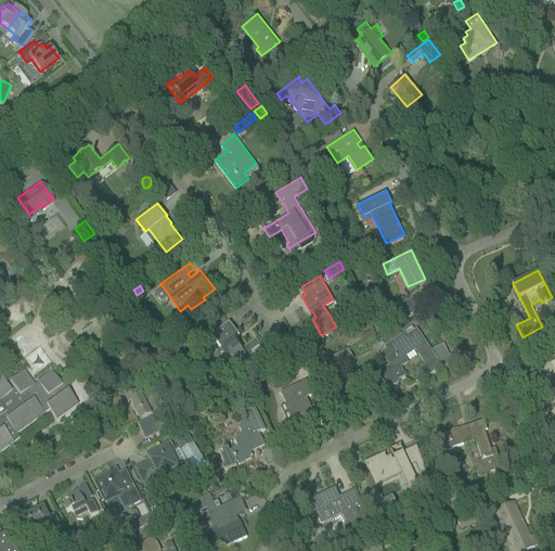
[(413,295),(395,305),(397,310),(401,318),(410,314),(420,308),(416,300),(413,295)]
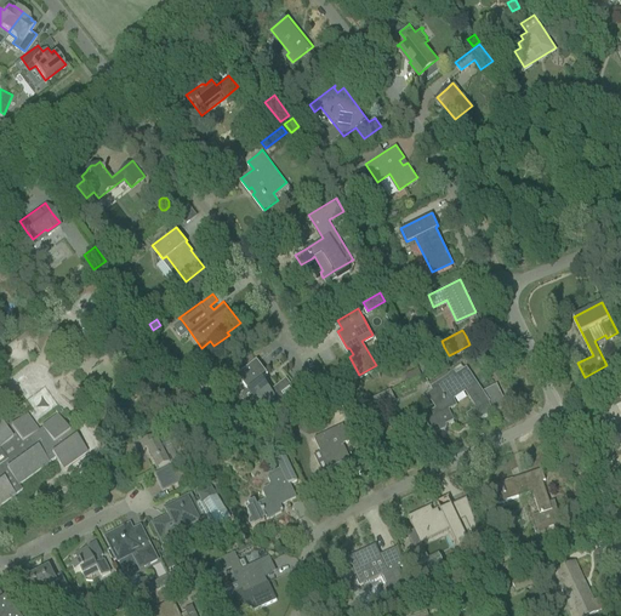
[(268,372),(256,358),(237,374),(257,399),(251,404),(257,412),(274,401),(297,391),(286,376),(272,387),(263,376),(268,372)]
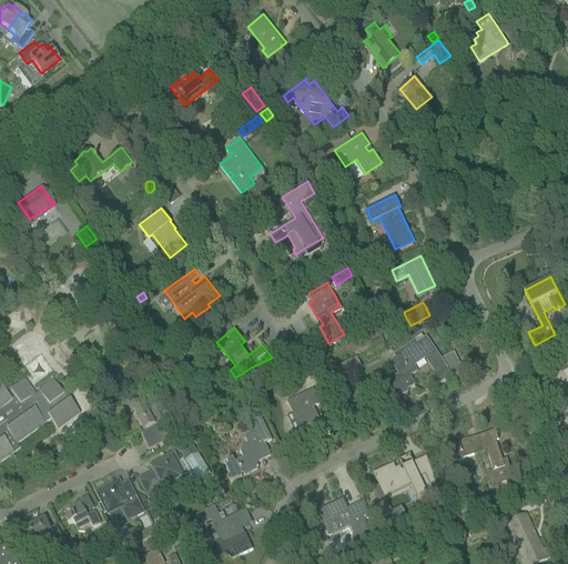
[(383,384),(379,386),(383,394),(388,404),(394,401),(396,398),(394,393),(396,393),(398,394),(408,390),(408,388),(408,385),(412,384),(413,385),(415,384),(414,383),(415,383),(415,382),(409,372),(417,369),(415,363),(426,355),(437,373),(435,374),(434,374),(433,373),(426,378),(430,385),(433,384),(463,370),(463,369),(462,370),(454,353),(443,358),(427,334),(424,335),(422,331),(412,338),(411,339),(408,336),(392,348),(395,352),(394,352),(396,355),(391,359),(398,371),(396,373),(395,374),(396,378),(387,382),(384,380),(383,384)]
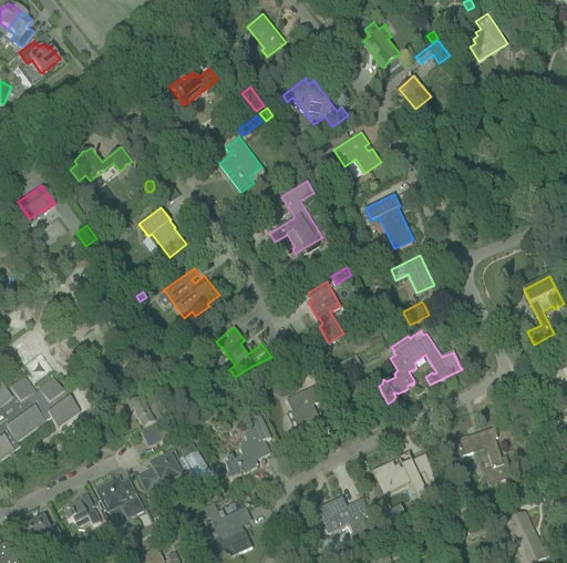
[(277,340),(286,356),(298,348),(289,333),(277,340)]
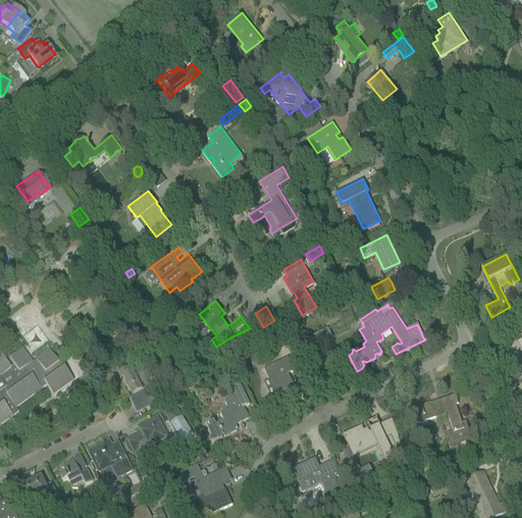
[(164,320),(158,324),(163,331),(169,326),(164,320)]
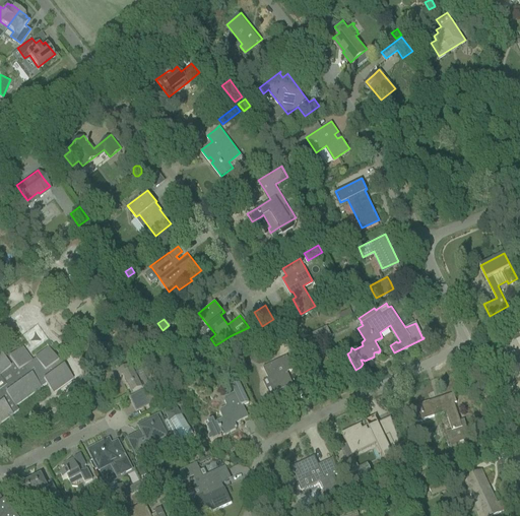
[(302,335),(294,339),(297,346),(305,342),(302,335)]
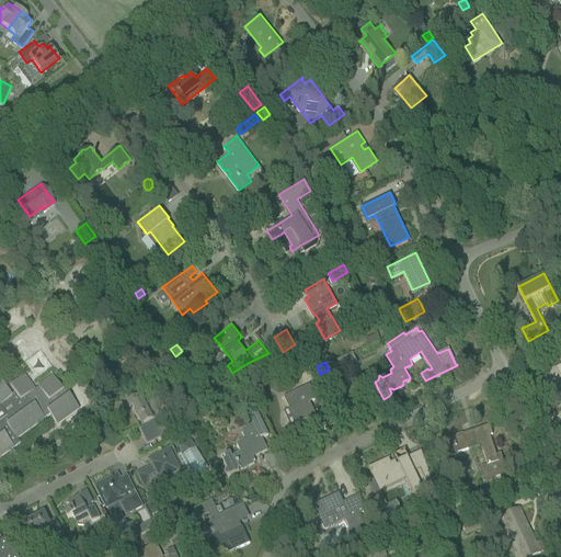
[(0,454),(20,440),(16,435),(49,412),(57,422),(79,406),(68,391),(64,386),(63,387),(52,373),(37,384),(38,385),(35,387),(24,373),(19,377),(14,371),(7,376),(2,372),(0,372),(0,454)]
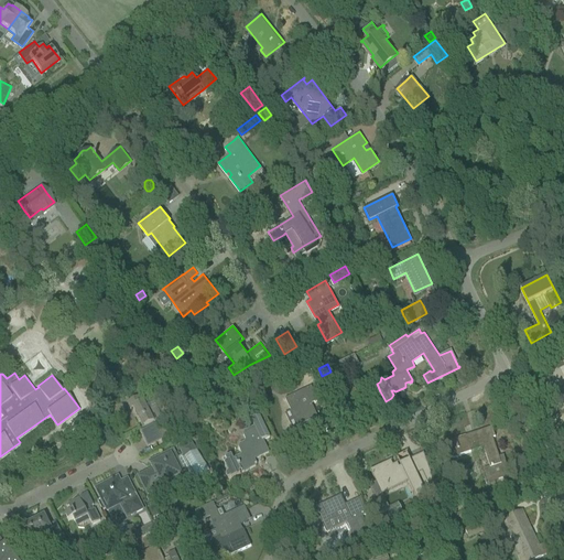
[(312,384),(285,397),(293,413),(299,423),(304,421),(305,423),(313,419),(312,418),(317,415),(310,399),(316,396),(317,398),(318,398),(314,388),(312,384)]
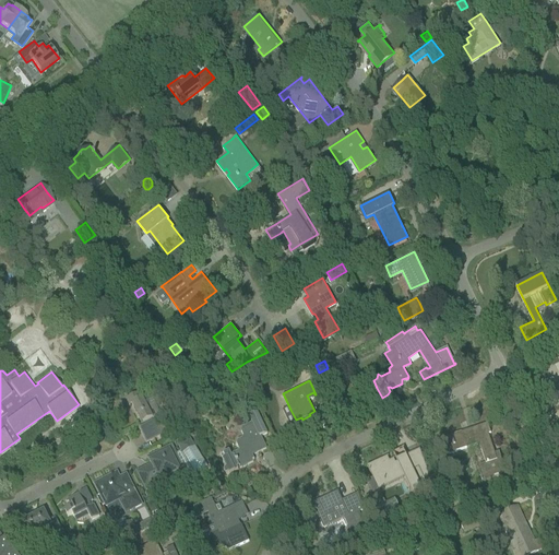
[(138,390),(126,397),(129,403),(132,401),(142,421),(144,420),(146,424),(140,427),(146,440),(156,435),(162,433),(164,437),(171,433),(165,421),(162,422),(159,416),(163,415),(161,411),(159,412),(155,403),(156,402),(149,406),(142,396),(141,396),(138,390)]
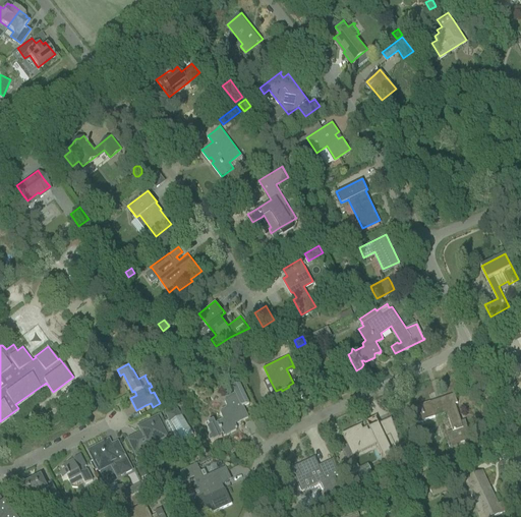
[(213,439),(214,440),(222,436),(222,435),(237,426),(235,421),(248,415),(243,404),(249,401),(240,382),(233,385),(235,389),(234,390),(234,392),(226,395),(225,399),(227,403),(226,405),(222,407),(221,410),(223,416),(217,419),(218,421),(217,422),(214,418),(209,420),(211,424),(208,426),(211,434),(210,435),(209,437),(210,439),(212,439),(213,439)]
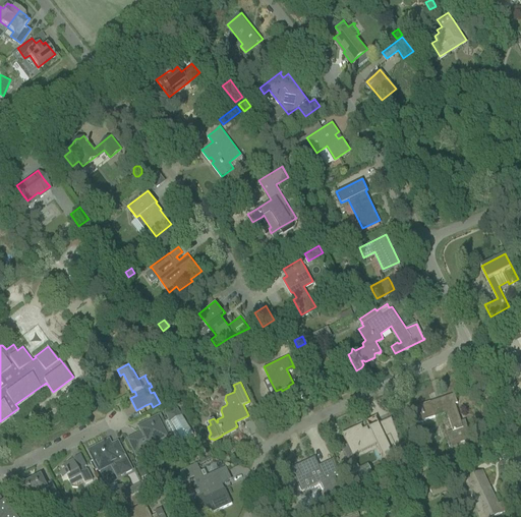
[(455,392),(412,406),(416,416),(417,420),(447,411),(447,412),(453,431),(448,433),(451,444),(462,440),(471,437),(465,418),(461,419),(455,402),(458,401),(455,392)]
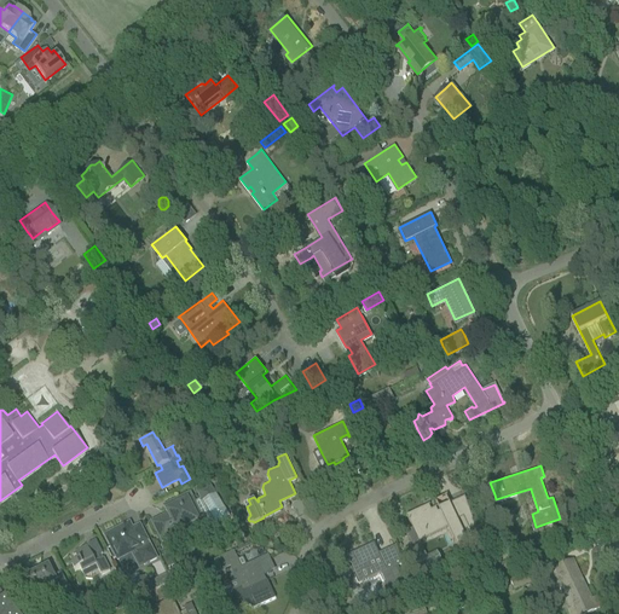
[(168,511),(152,520),(157,531),(162,538),(166,536),(169,542),(178,538),(177,536),(204,521),(208,528),(218,522),(218,521),(220,520),(221,522),(225,522),(226,521),(227,519),(225,516),(229,514),(215,491),(209,481),(197,488),(202,497),(196,500),(190,490),(171,500),(172,504),(166,508),(168,511)]
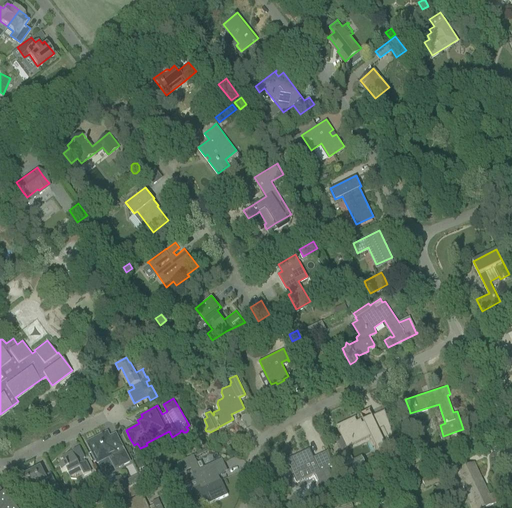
[(342,435),(335,439),(340,449),(347,446),(348,445),(354,443),(371,435),(377,447),(378,451),(387,446),(386,444),(392,442),(389,435),(393,433),(390,423),(389,423),(383,426),(378,428),(372,414),(369,409),(360,413),(363,418),(364,421),(360,423),(358,424),(357,419),(355,415),(336,424),(342,435)]
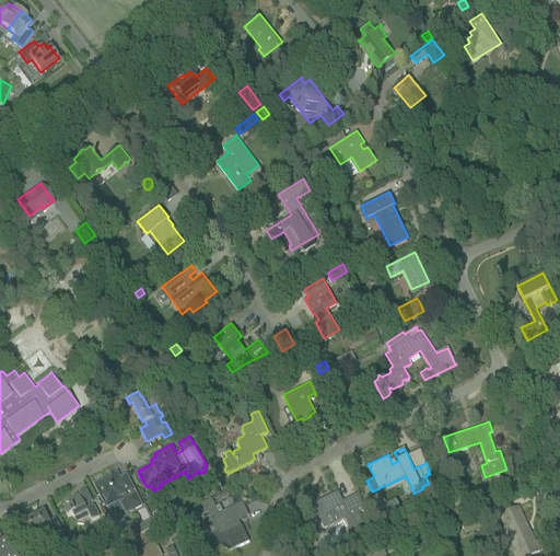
[(268,459),(271,465),(279,461),(275,452),(273,451),(272,450),(265,453),(264,458),(268,459)]
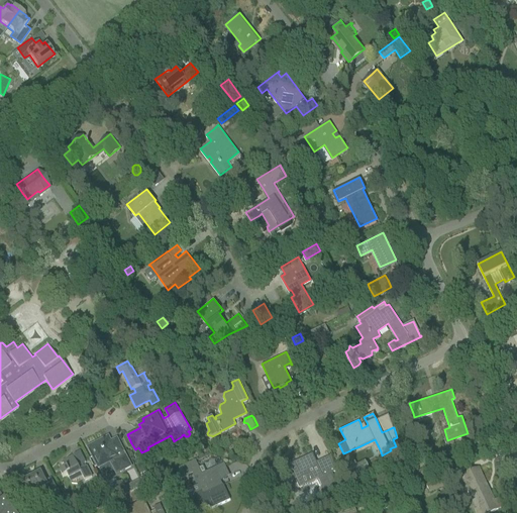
[(100,440),(89,446),(94,455),(98,465),(109,459),(113,457),(120,471),(131,465),(123,449),(121,445),(117,436),(111,439),(108,434),(100,438),(100,440)]
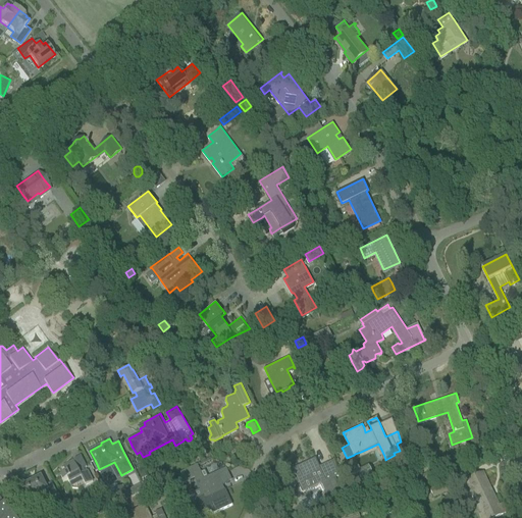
[(67,476),(71,483),(83,477),(86,482),(93,478),(88,468),(87,468),(86,465),(87,465),(81,453),(74,457),(75,460),(74,460),(73,459),(68,461),(69,462),(64,465),(66,470),(61,473),(63,479),(67,476)]
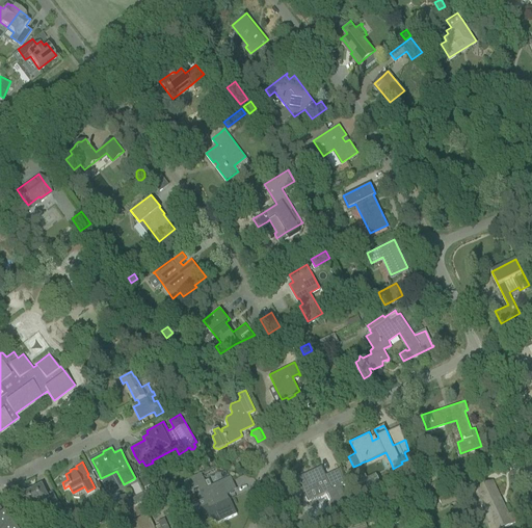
[(321,465),(297,476),(308,499),(317,495),(318,494),(327,491),(331,499),(329,499),(334,506),(343,502),(346,508),(353,504),(347,494),(342,484),(346,482),(341,467),(325,474),(321,465)]
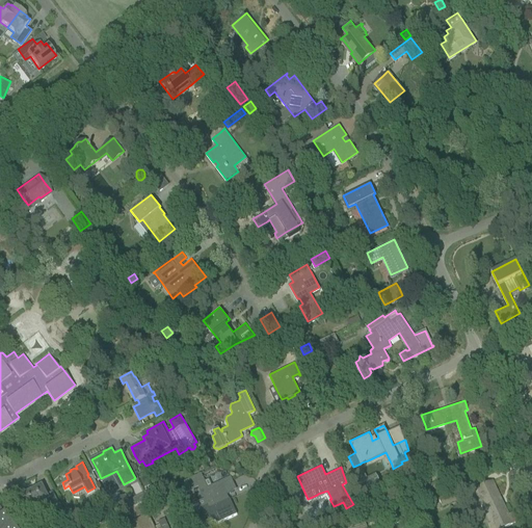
[(144,473),(139,476),(144,485),(150,483),(144,473)]
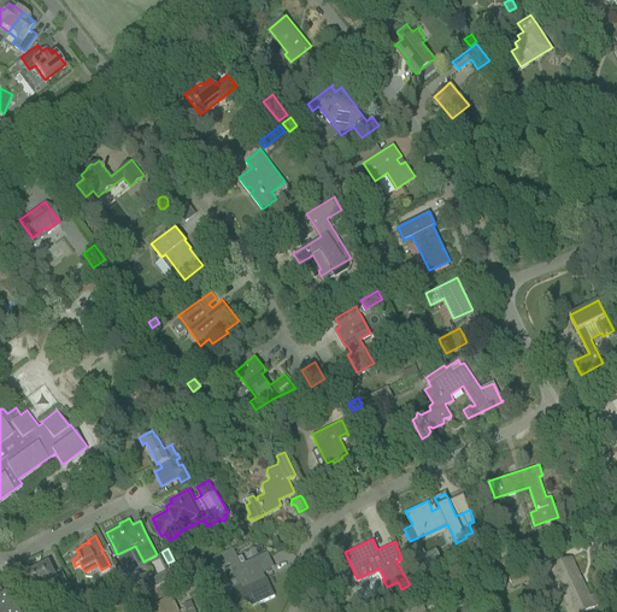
[(230,548),(210,558),(215,568),(229,562),(233,568),(238,564),(230,548)]
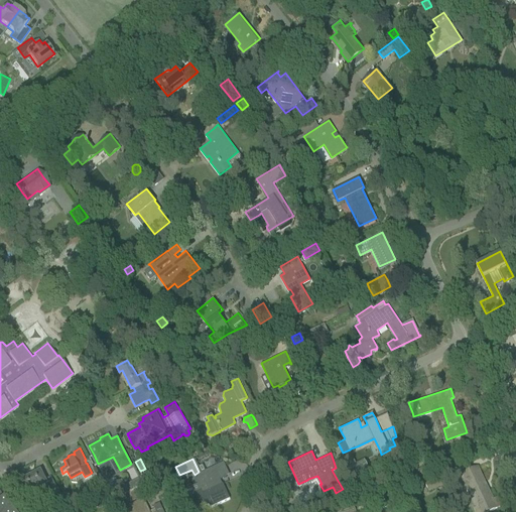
[(357,462),(348,466),(353,476),(369,469),(366,463),(365,459),(357,462)]
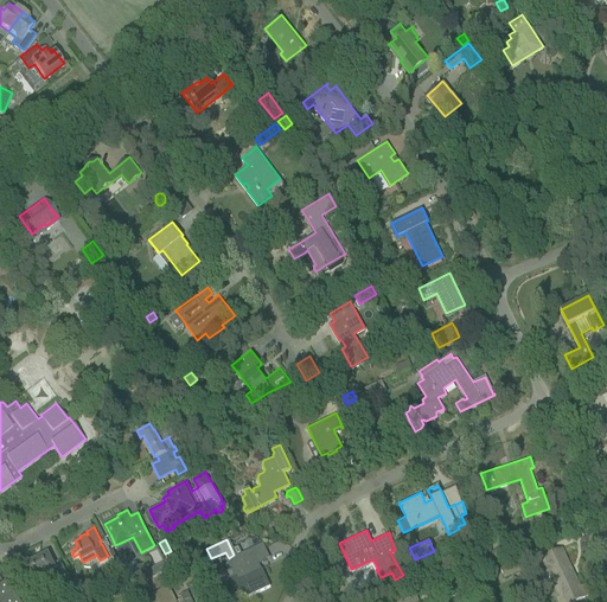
[(492,565),(509,557),(503,544),(486,552),(492,565)]
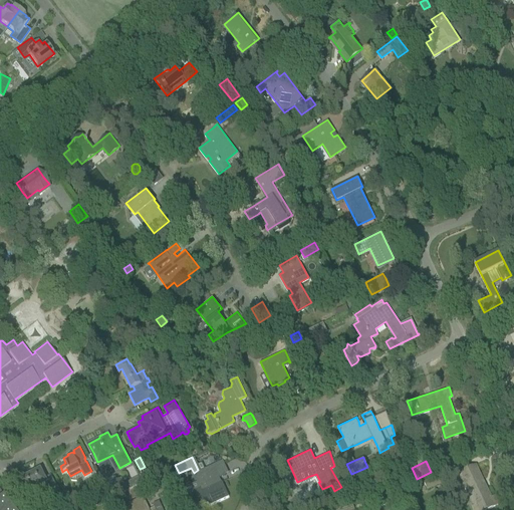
[(228,494),(222,480),(221,480),(219,475),(226,472),(221,463),(195,475),(200,486),(188,492),(195,506),(208,500),(209,503),(228,494)]
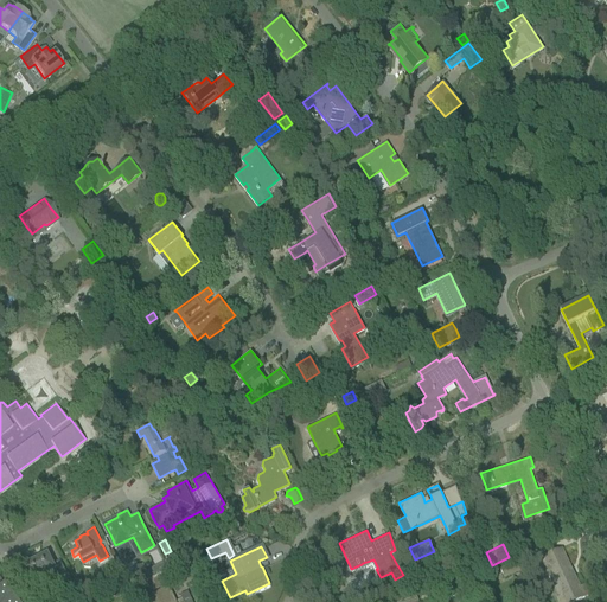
[(558,597),(561,601),(569,601),(588,594),(583,584),(581,586),(562,546),(543,556),(544,559),(532,565),(540,581),(551,575),(562,595),(558,597)]
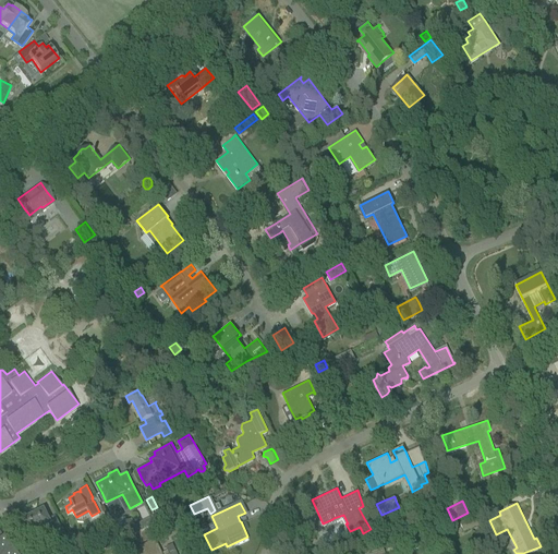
[(44,508),(22,519),(23,521),(22,522),(24,528),(26,528),(28,532),(31,531),(32,533),(37,530),(37,528),(44,525),(46,530),(47,529),(50,537),(49,538),(55,549),(70,541),(62,526),(61,527),(56,514),(49,517),(44,508)]
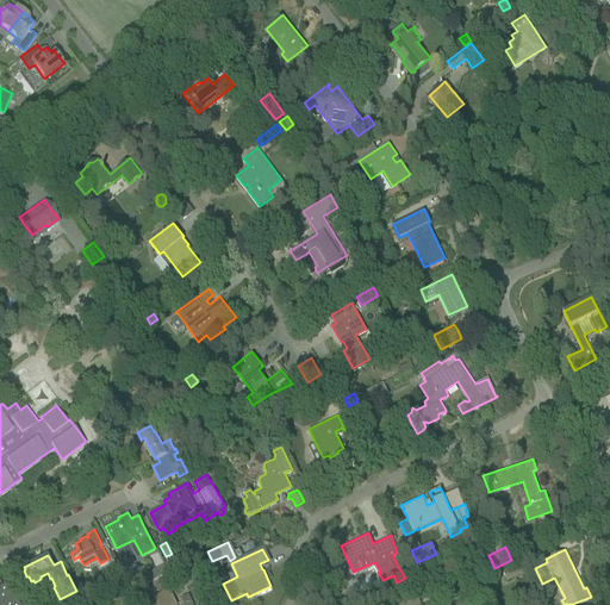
[(503,569),(508,580),(524,572),(518,561),(503,569)]
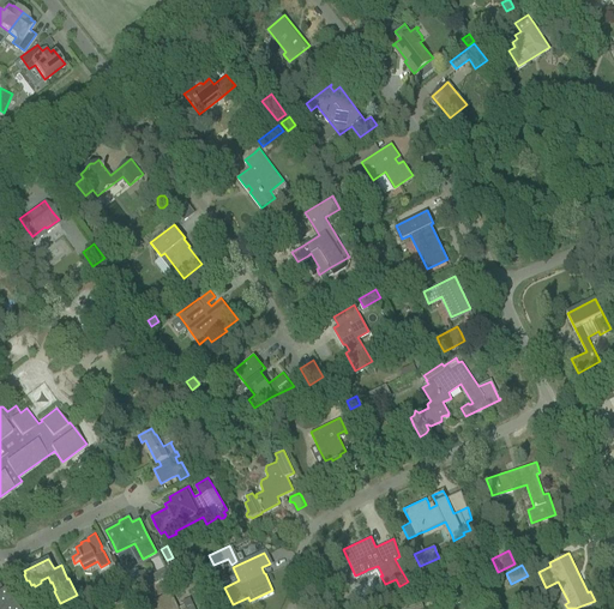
[(154,573),(157,580),(172,573),(168,566),(154,573)]
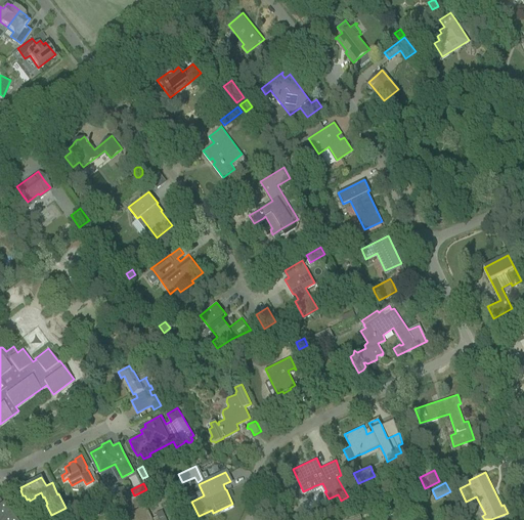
[(426,491),(417,495),(420,503),(429,499),(426,491)]
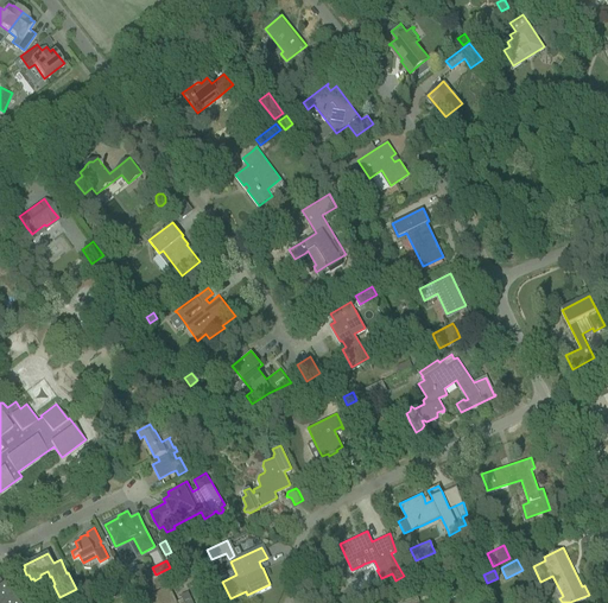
[(0,602),(19,602),(5,582),(4,582),(0,576),(0,602)]
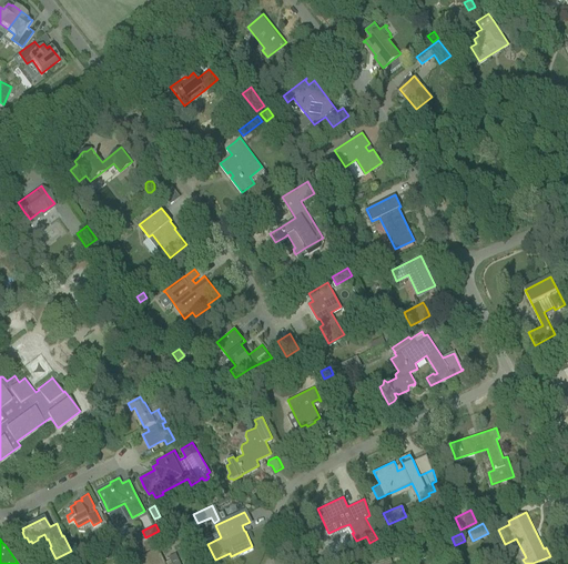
[(144,542),(146,549),(153,546),(150,539),(144,542)]
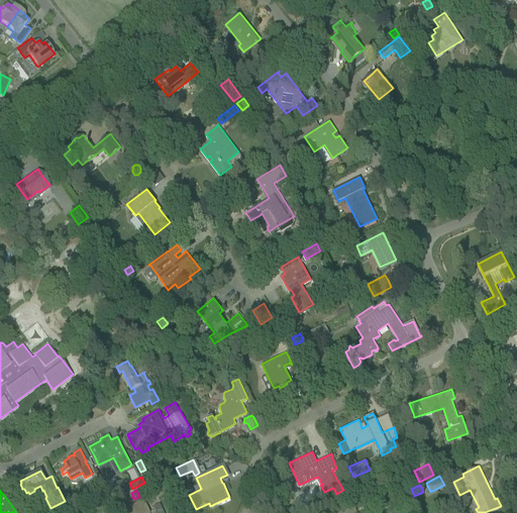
[(129,504),(133,512),(165,512),(160,501),(153,504),(158,511),(152,512),(151,512),(144,497),(129,504)]
